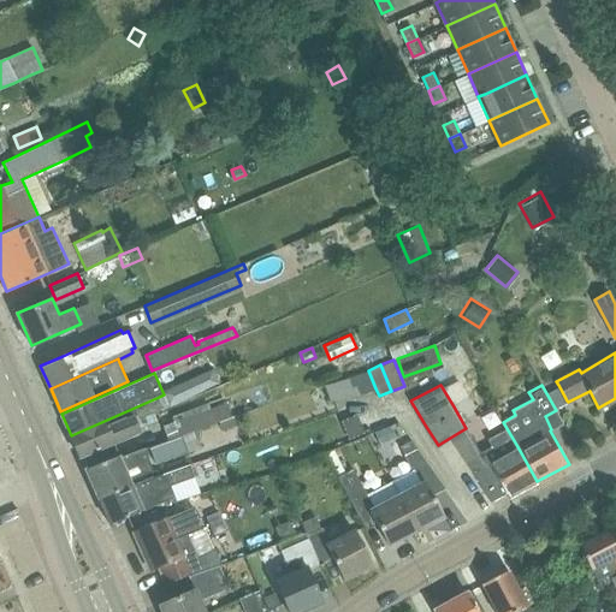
[(558,385),(548,391),(557,406),(567,400),(558,385)]
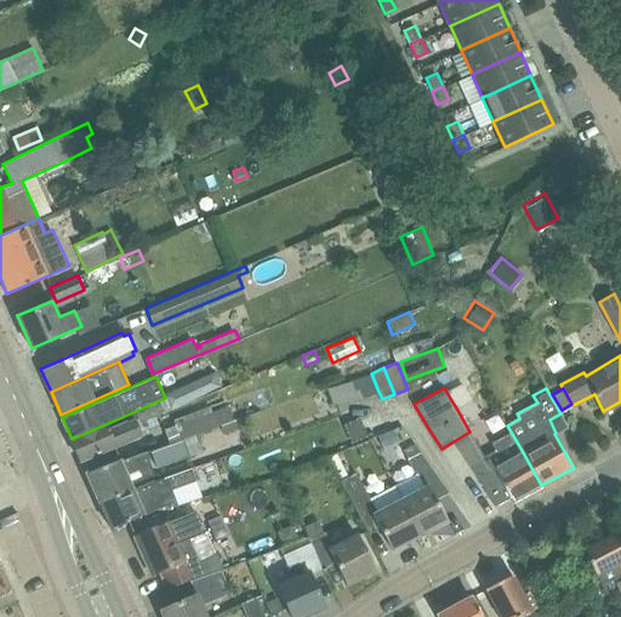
[(178,389),(165,395),(171,407),(184,403),(178,389)]
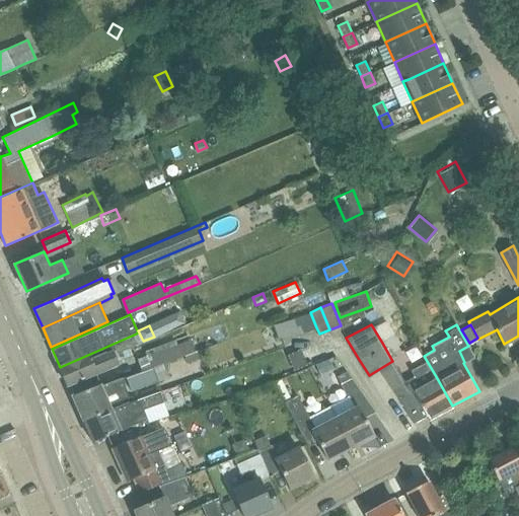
[(138,344),(134,335),(60,367),(67,385),(119,362),(134,356),(130,347),(138,344)]
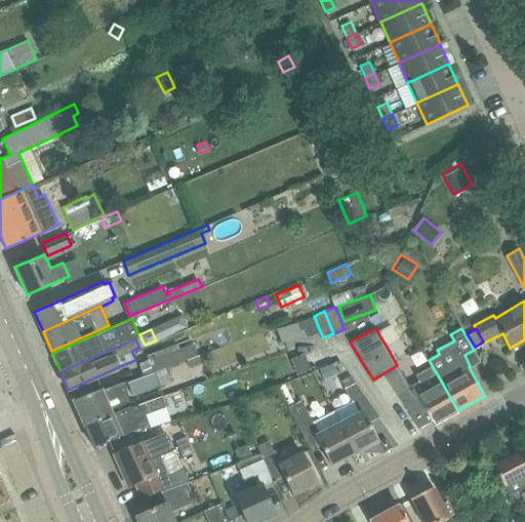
[(139,363),(144,374),(165,366),(197,354),(192,338),(150,354),(151,359),(139,363)]
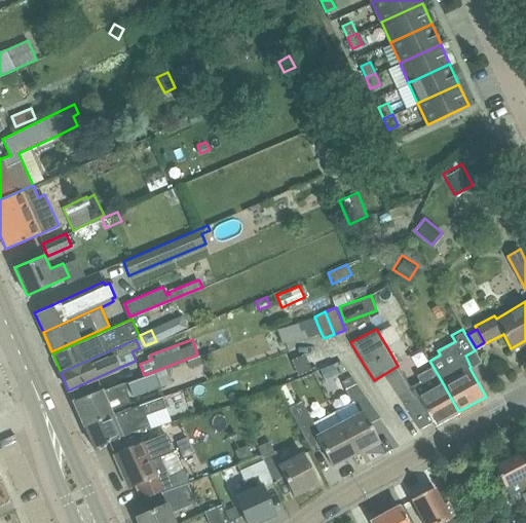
[(291,353),(296,372),(308,369),(304,350),(291,353)]
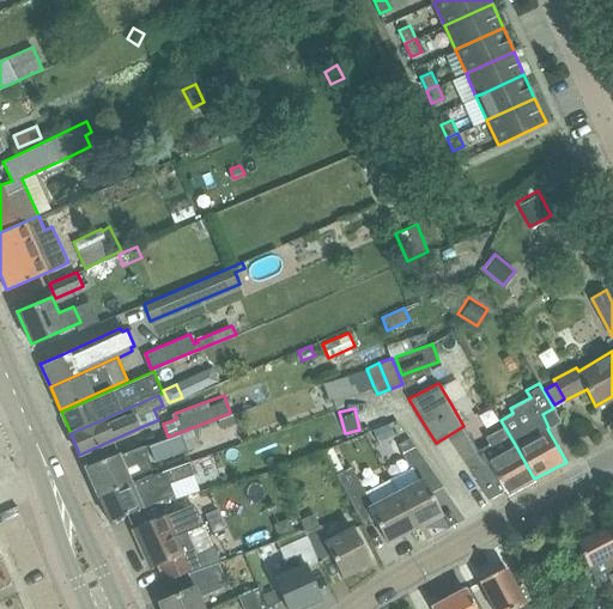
[(507,494),(534,479),(516,446),(504,426),(486,436),(490,443),(479,449),(478,450),(466,430),(450,439),(473,469),(489,499),(504,491),(507,494)]
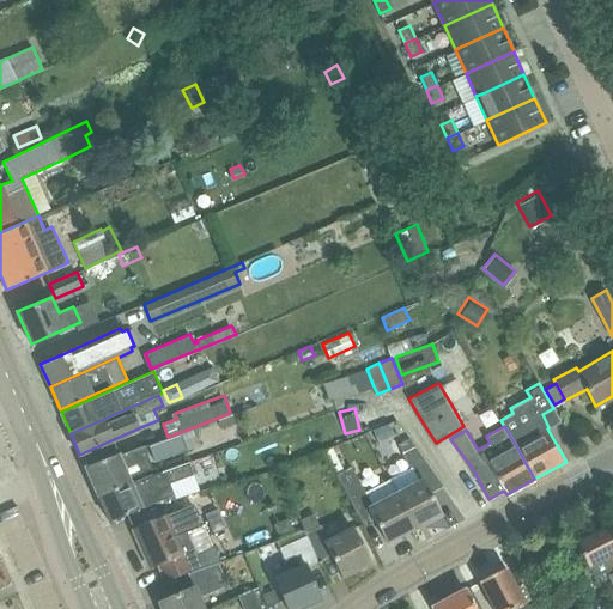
[(168,437),(152,443),(149,444),(156,460),(186,449),(199,444),(193,427),(168,437)]
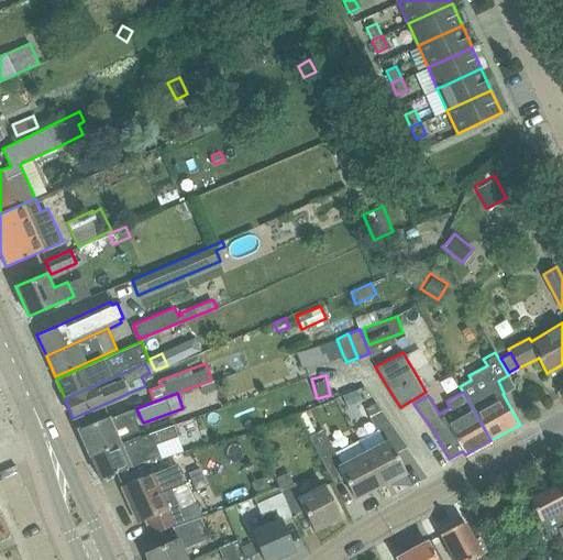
[(98,419),(78,429),(88,451),(90,456),(121,442),(119,438),(140,430),(136,421),(138,421),(133,408),(110,417),(109,415),(98,419)]
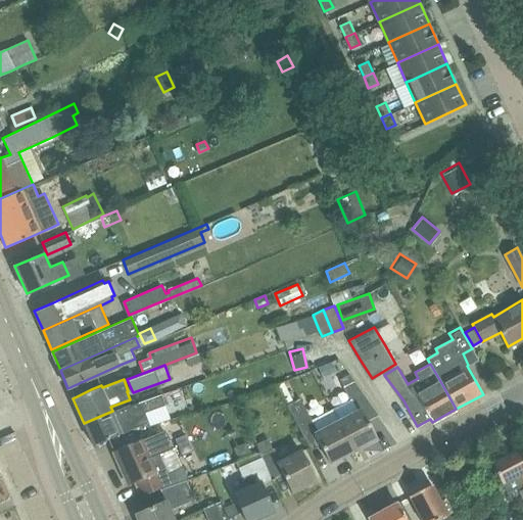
[(354,409),(336,418),(353,451),(376,438),(367,420),(378,415),(367,397),(364,392),(354,381),(343,386),(349,399),(354,409)]
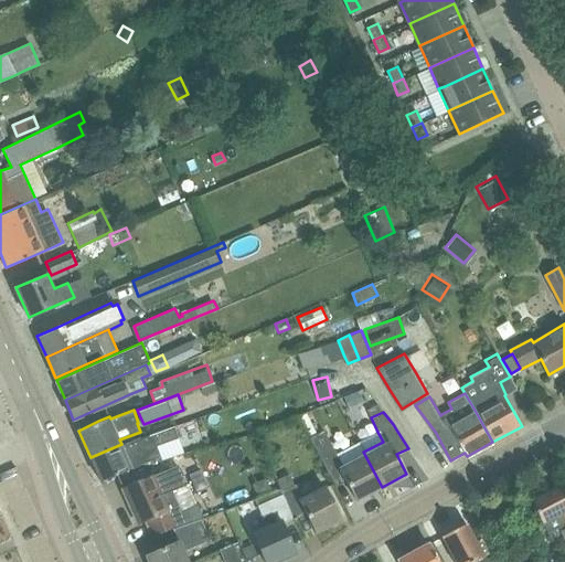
[(121,444),(91,457),(100,481),(121,472),(132,467),(161,455),(157,445),(179,436),(174,425),(150,434),(141,438),(141,436),(121,445),(121,444)]
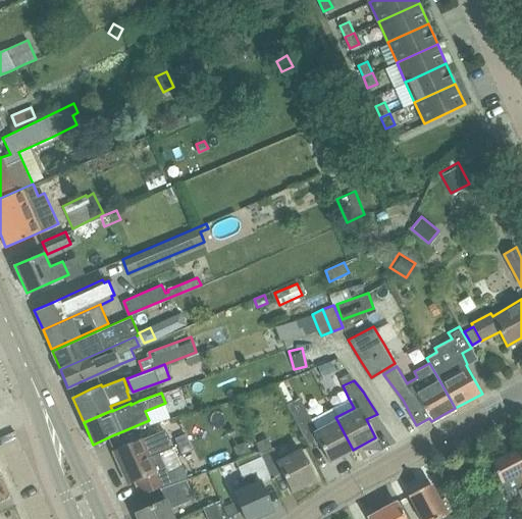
[(299,398),(286,404),(298,425),(301,430),(310,449),(320,444),(329,462),(353,450),(335,417),(331,408),(310,419),(299,398)]
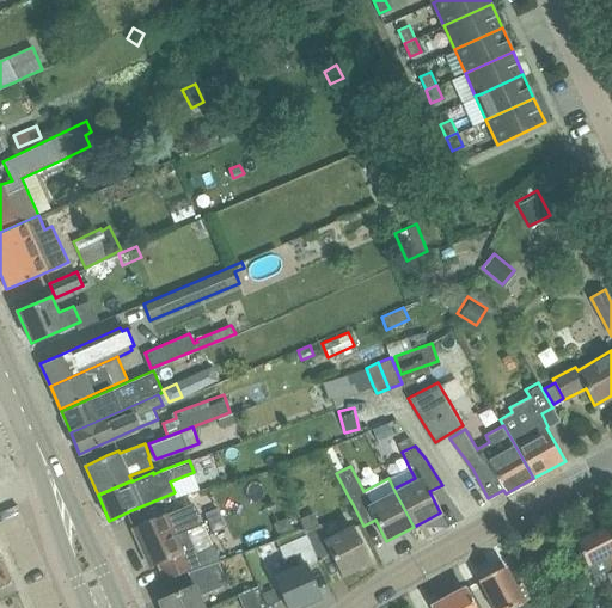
[(154,517),(133,528),(150,565),(158,562),(165,579),(187,570),(187,571),(216,560),(214,553),(210,546),(196,552),(185,530),(202,523),(191,502),(176,509),(154,517)]
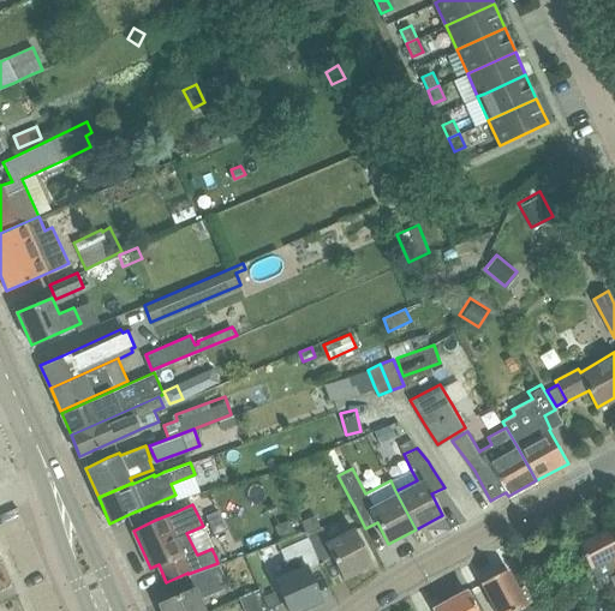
[(288,519),(274,525),(279,539),(293,533),(288,519)]
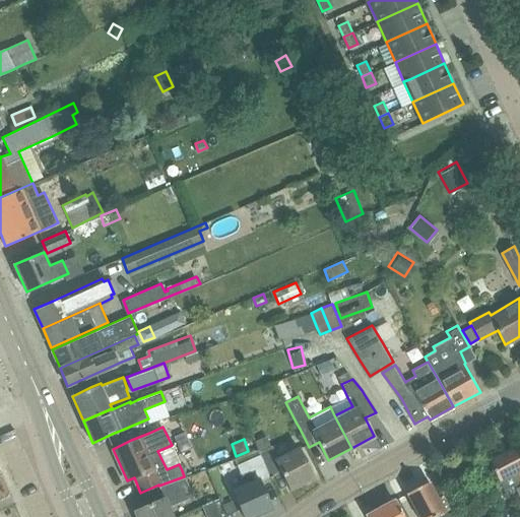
[(261,454),(270,475),(281,470),(290,489),(314,476),(299,447),(278,457),(272,445),(260,451),(261,454)]
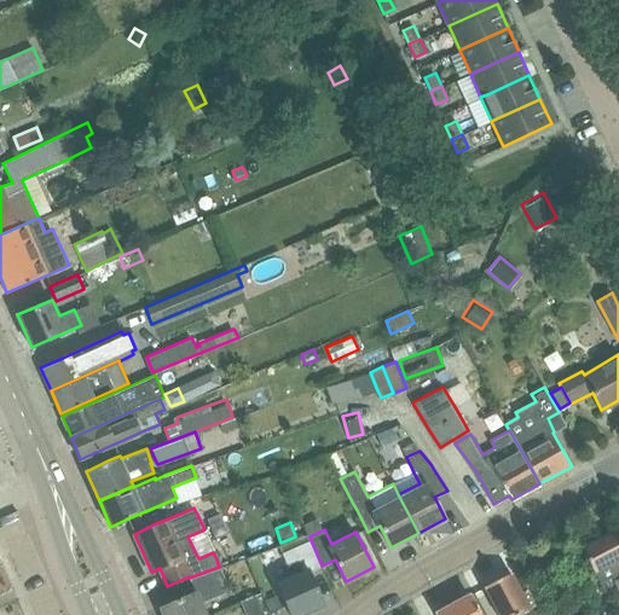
[(618,540),(614,531),(582,547),(593,569),(595,572),(601,582),(618,573),(618,540)]
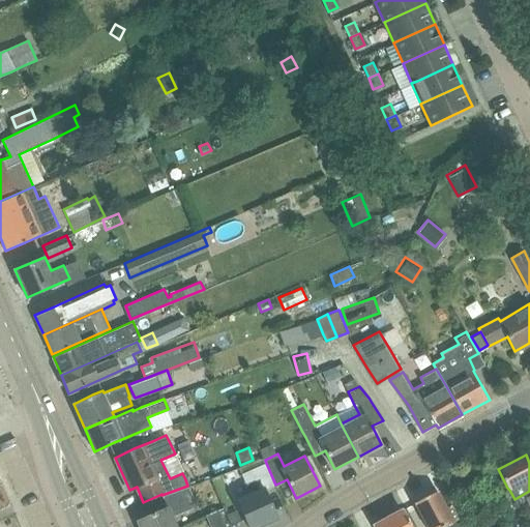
[(264,458),(239,466),(242,473),(266,463),(265,460),(264,458)]
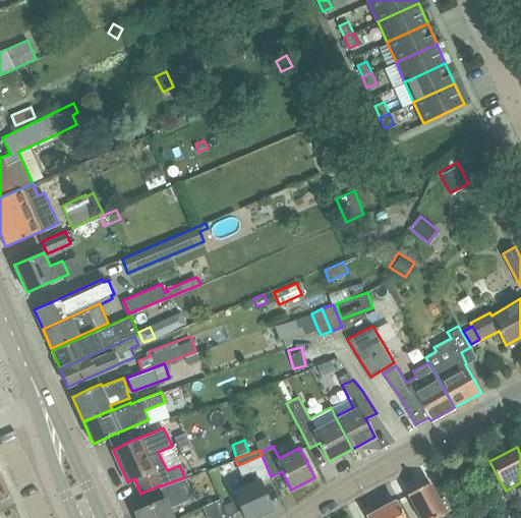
[(164,498),(134,511),(136,517),(174,517),(175,517),(170,508),(194,497),(186,477),(185,476),(184,477),(159,486),(164,498)]
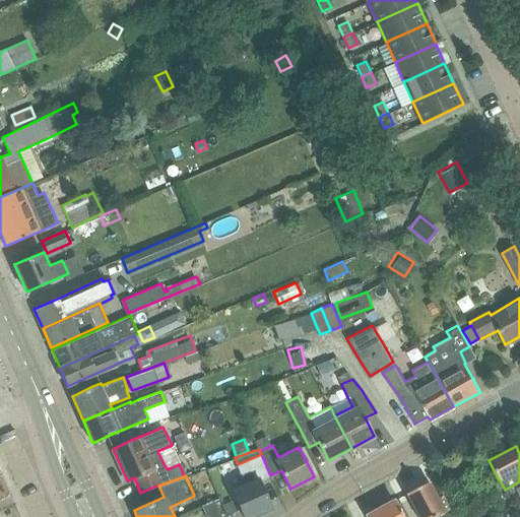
[(247,483),(233,490),(238,501),(245,516),(251,516),(272,508),(260,480),(259,478),(247,483)]
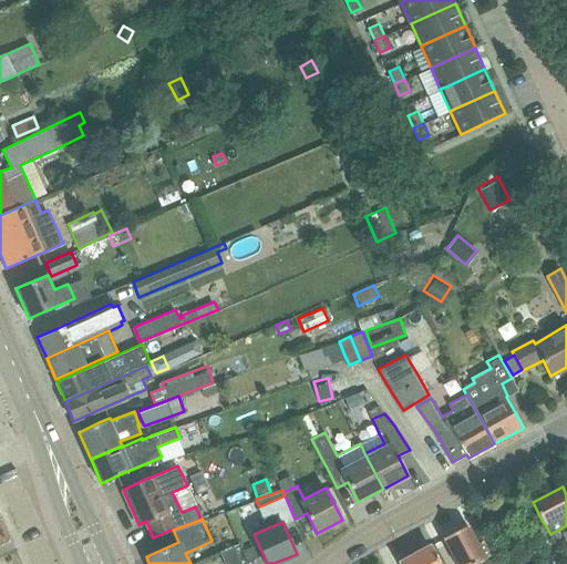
[(457,563),(473,563),(475,563),(495,563),(493,560),(483,540),(477,543),(468,524),(443,537),(457,563)]
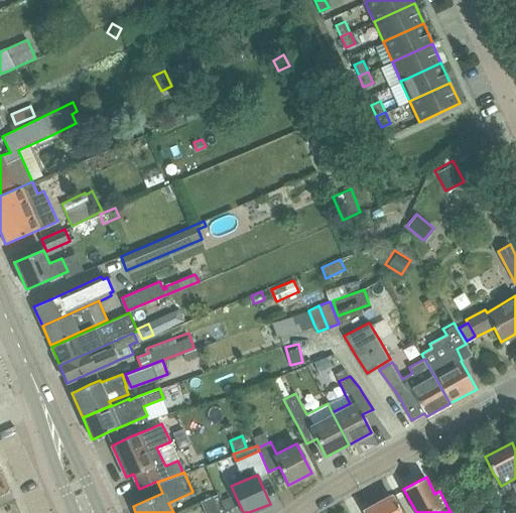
[(221,512),(215,499),(213,495),(201,501),(206,512),(221,512)]
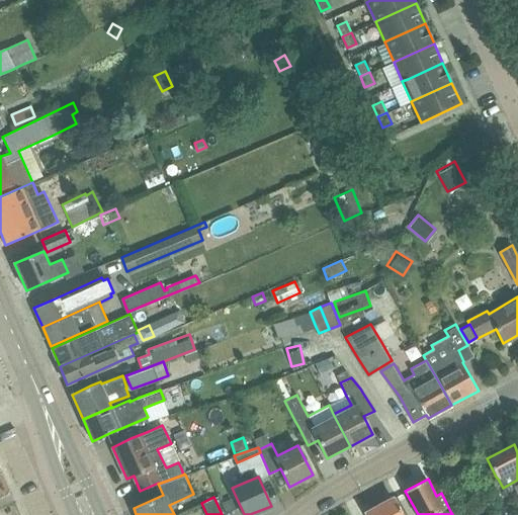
[(393,497),(365,512),(366,514),(402,514),(403,514),(393,497)]
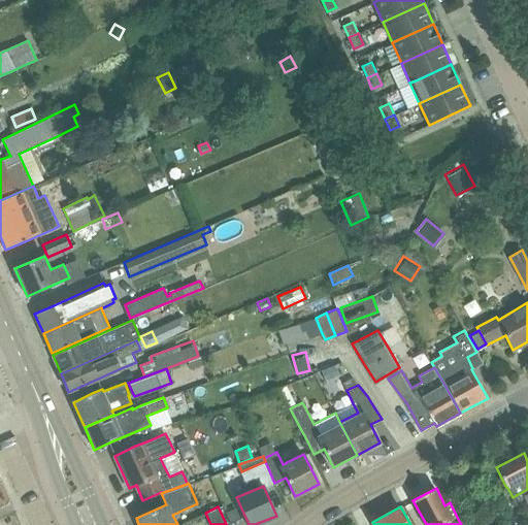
[(236,507),(226,512),(230,523),(240,518),(236,507)]
